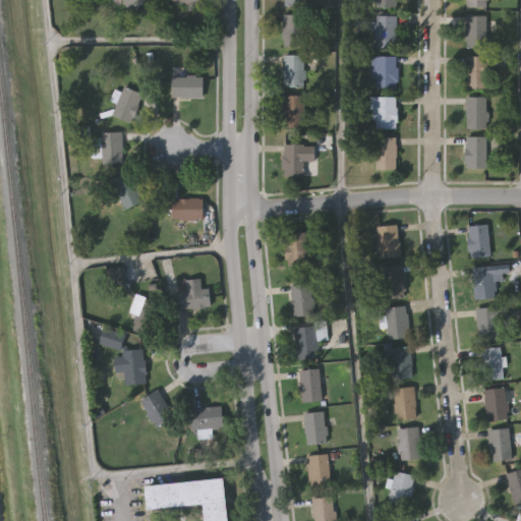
[(145,0),(134,12),(120,0),(145,0)]
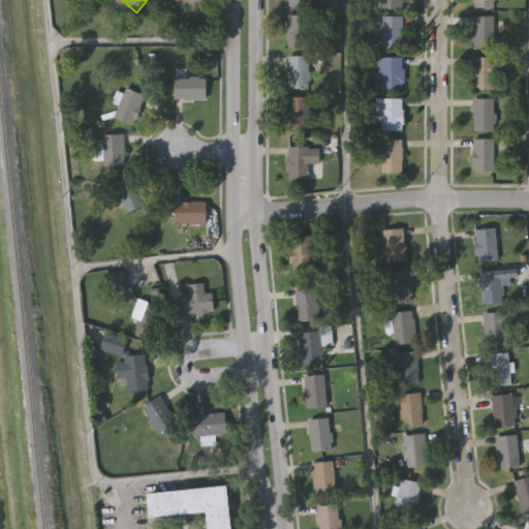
[(402,0),(380,0),(381,9),(402,9),(402,0)]
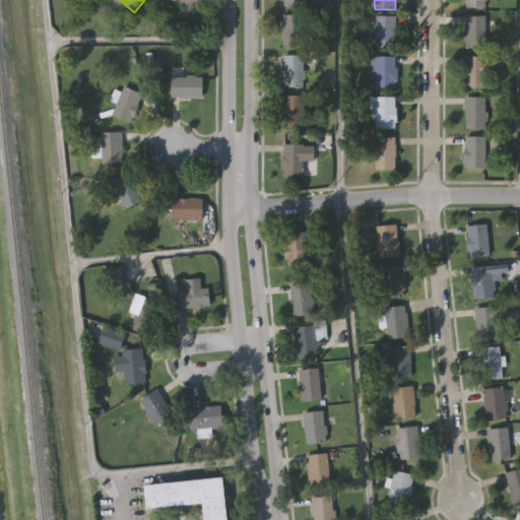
[(302,47),(281,47),(281,14),(302,14),(302,47)]
